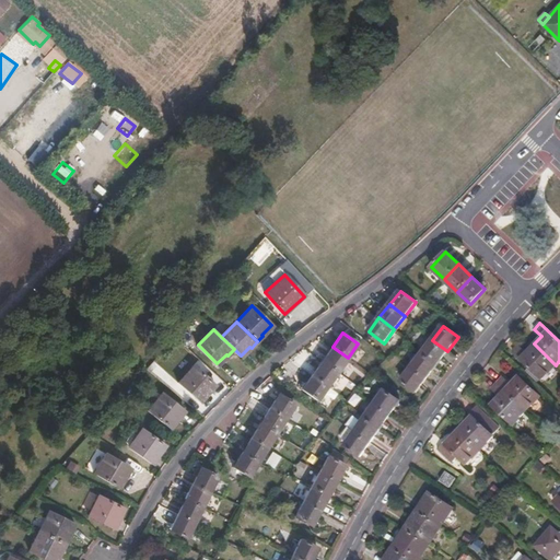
[(422,353),(438,365),(447,351),(432,340),(422,353)]
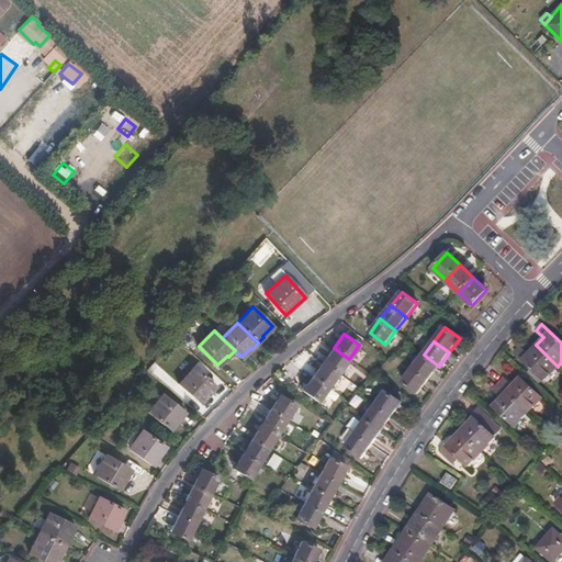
[(544,380),(558,367),(536,345),(528,353),(520,346),(515,352),(544,380)]
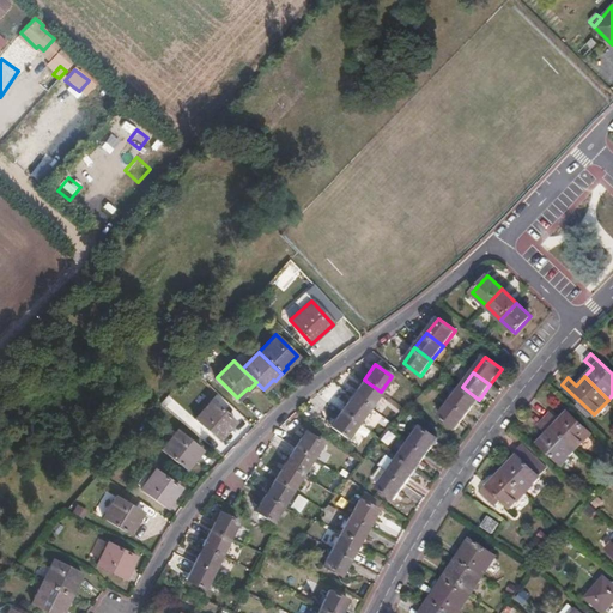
[(381,392),(364,380),(352,395),(370,408),(381,392)]
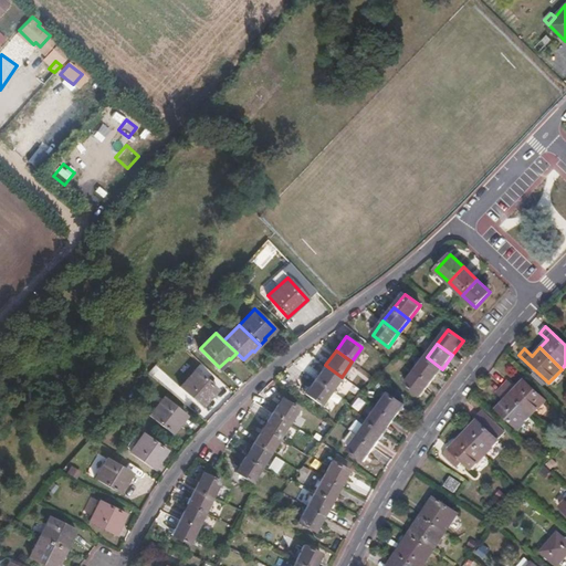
[(416,371),(431,384),(442,369),(427,357),(416,371)]
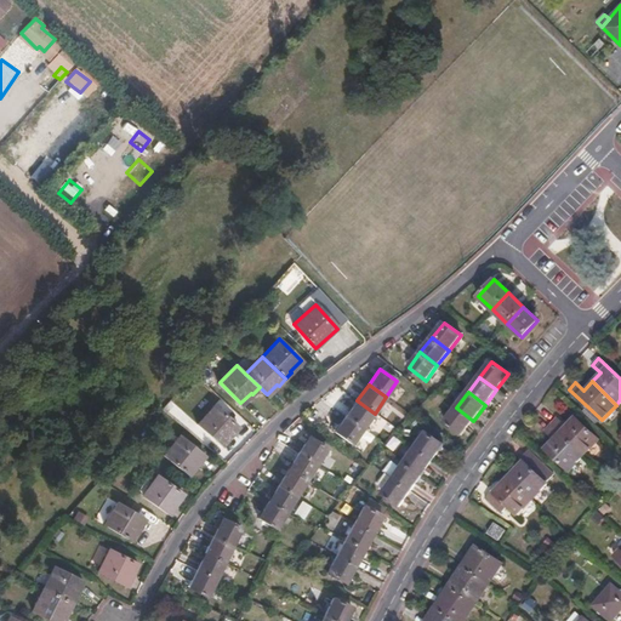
[(375,414),(357,400),(346,416),(364,428),(375,414)]
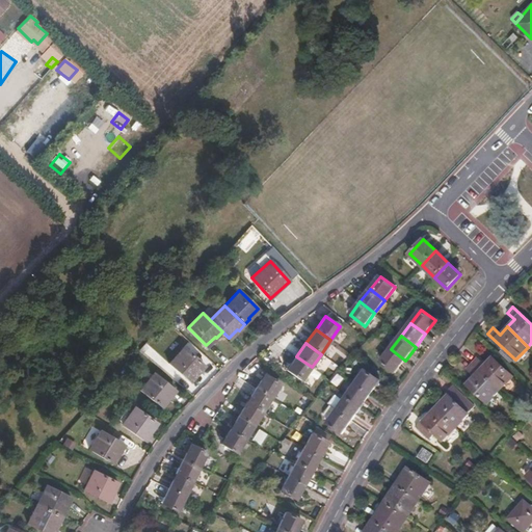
[(205,367),(185,348),(170,364),(189,379),(197,370),(200,372),(205,367)]
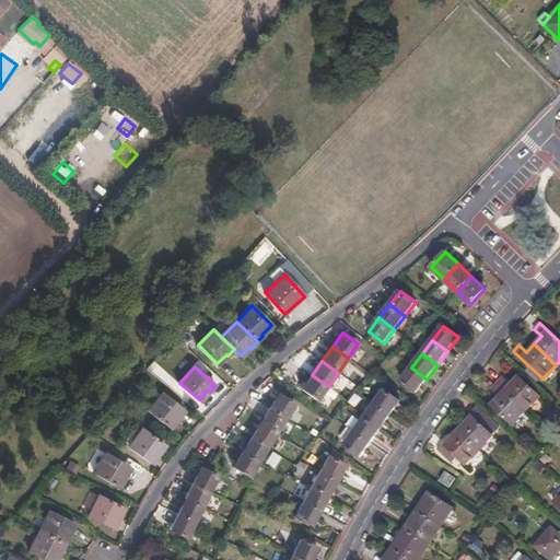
[(417,392),(427,380),(411,368),(401,381),(417,392)]
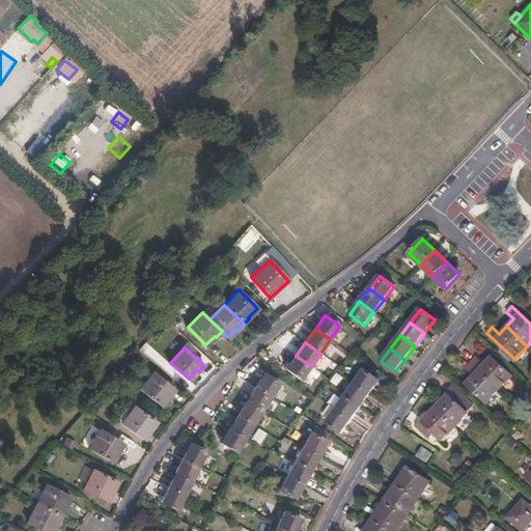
[(311,366),(296,356),(286,368),(302,380),(311,366)]
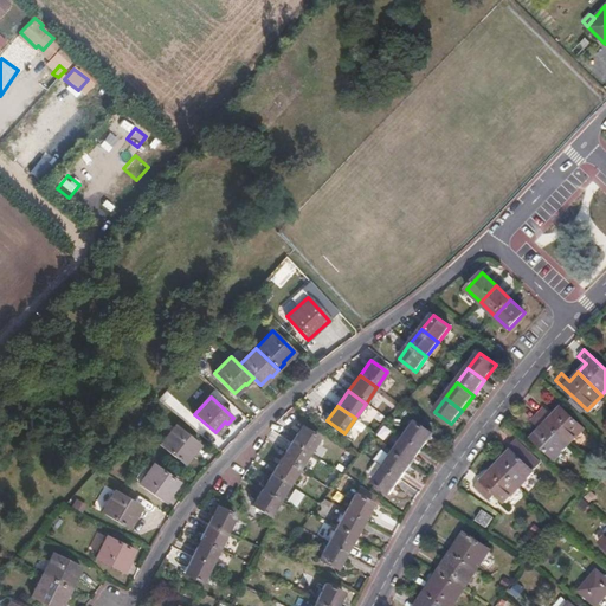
[(539,414),(571,444),(585,429),(561,406),(553,416),(545,408),(539,414)]
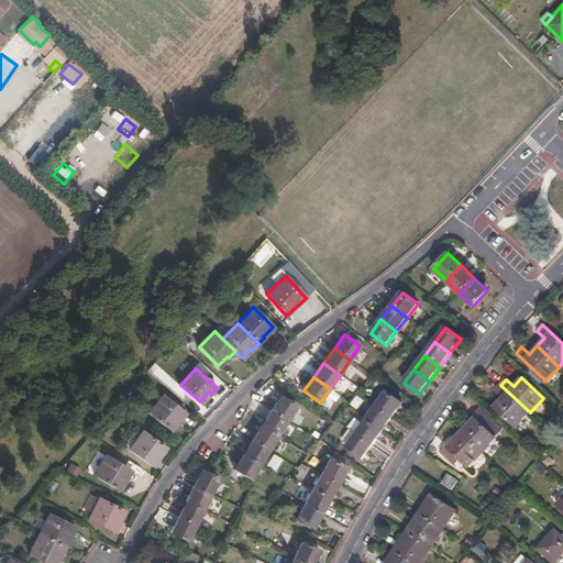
[(517,427),(530,412),(500,385),(494,392),(501,398),(494,406),(517,427)]
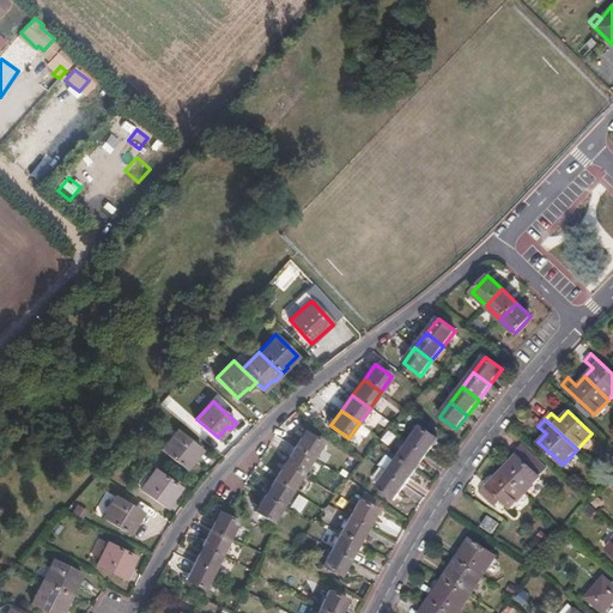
[(410,442),(426,454),(438,438),(422,426),(410,442)]
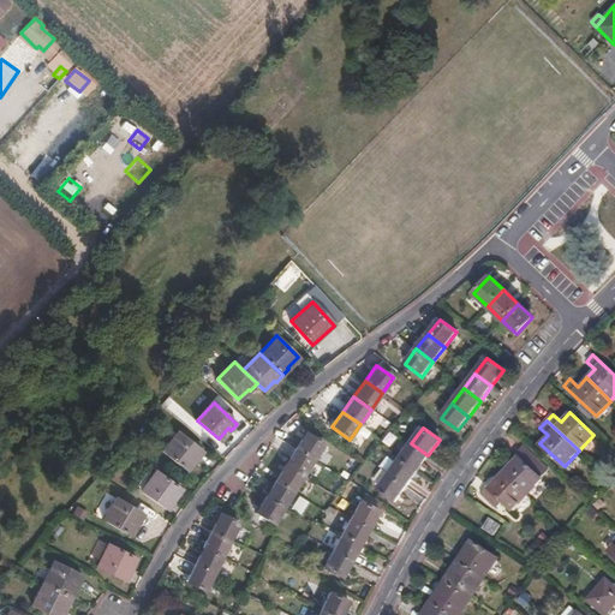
[(163,451),(187,471),(193,464),(191,463),(202,451),(179,433),(163,451)]
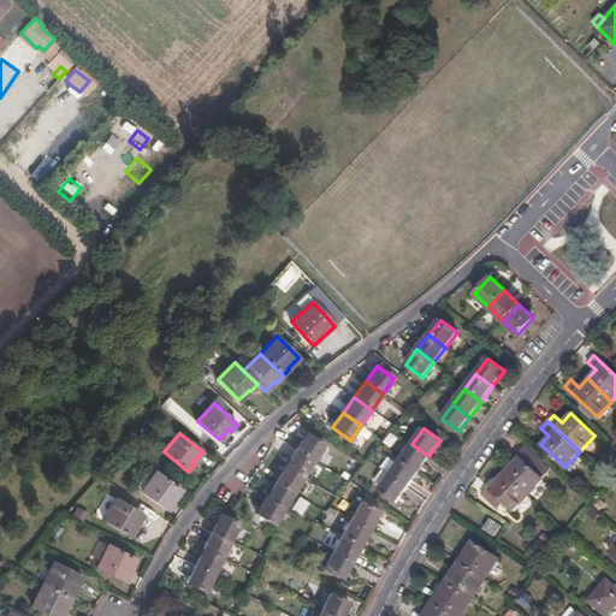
[(306,434),(296,451),(314,462),(324,446),(306,434)]
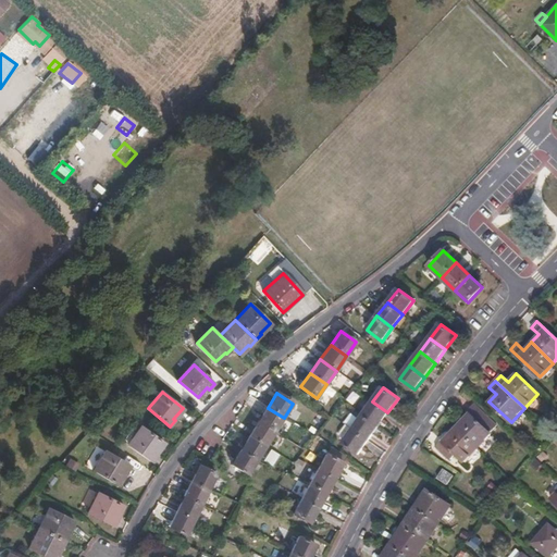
[(362,416),(379,426),(387,412),(372,401),(362,416)]
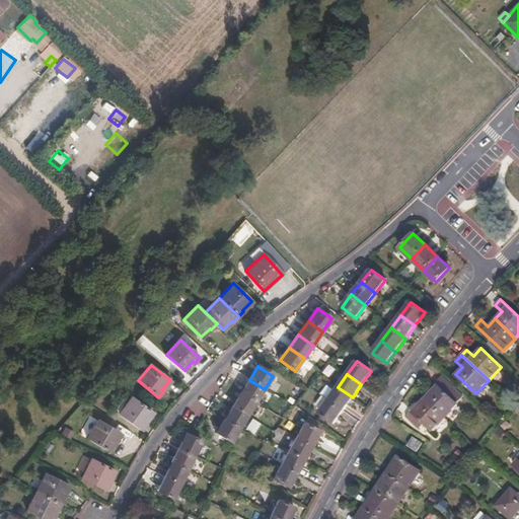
[(425,397),(445,417),(461,398),(440,378),(436,383),(437,384),(425,397)]
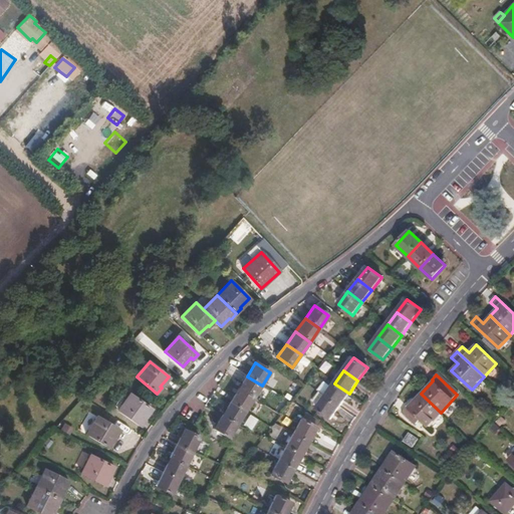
[(262,386),(247,376),(238,390),(253,400),(262,386)]
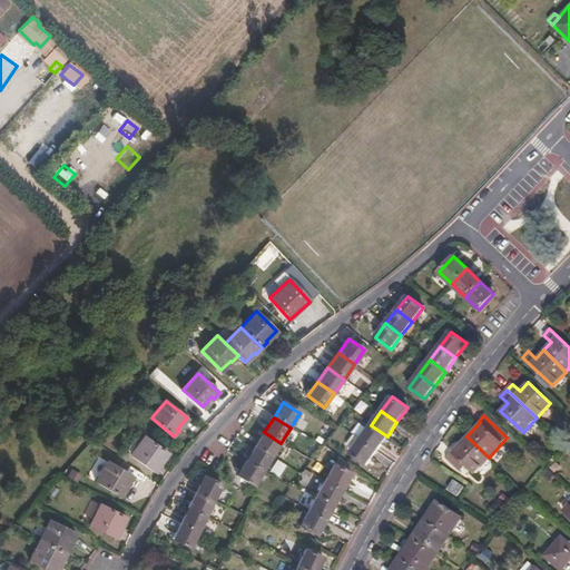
[(361,440),(376,451),(387,436),(371,425),(361,440)]
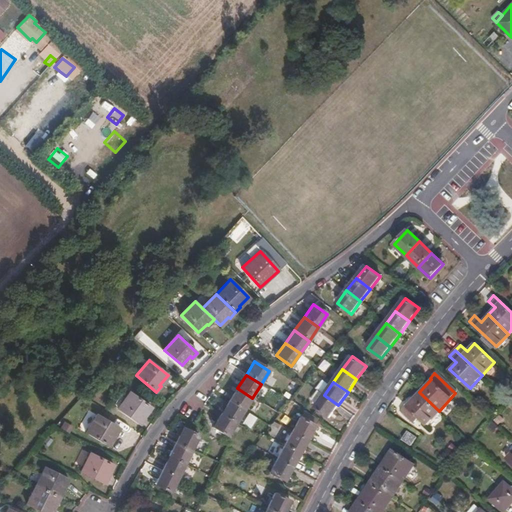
[(252,398),(237,388),(229,402),(244,411),(252,398)]
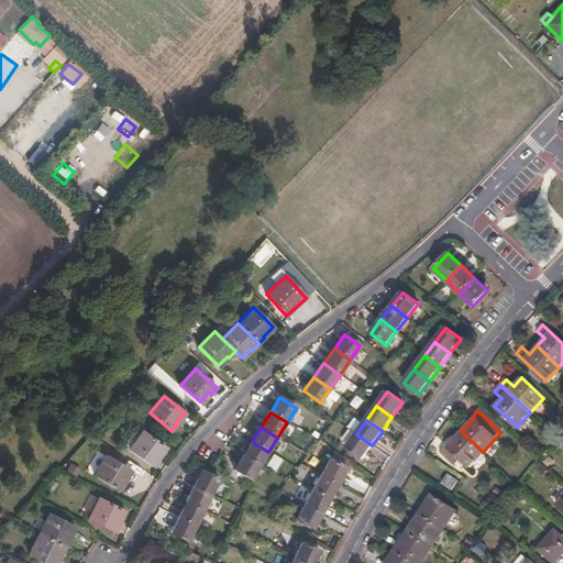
[(350,444),(356,434),(350,430),(342,440),(350,444)]
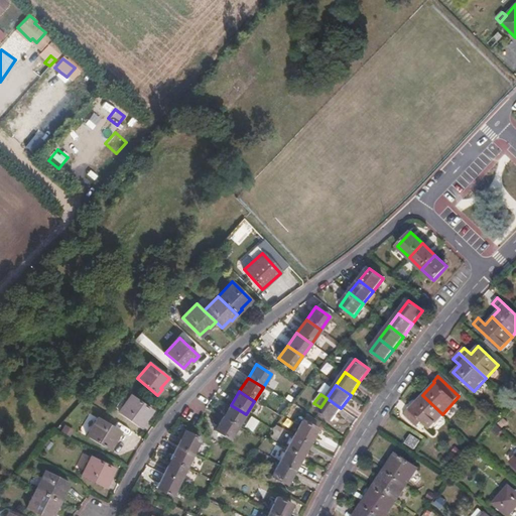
[(430,427),(442,414),(422,395),(409,409),(408,407),(403,412),(416,425),(421,419),(430,427)]
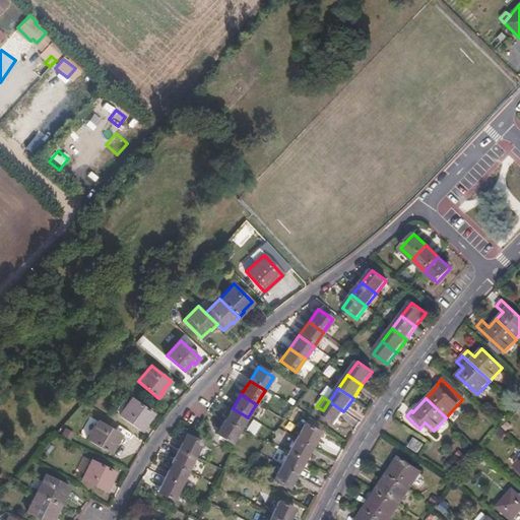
[(133,399),(120,415),(140,430),(146,419),(148,421),(153,415),(133,399)]
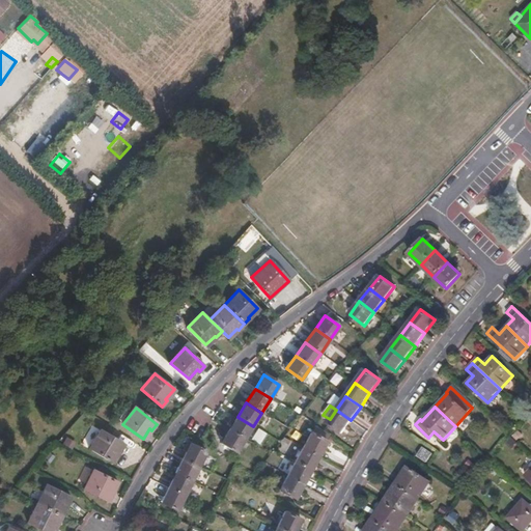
[(342,432),(351,420),(336,410),(330,419),(327,422),(342,432)]
